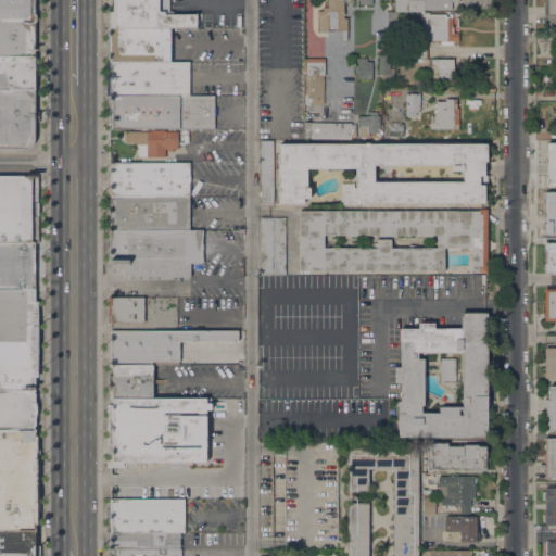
[(0,0),(36,0),(36,23),(0,23),(0,0)]
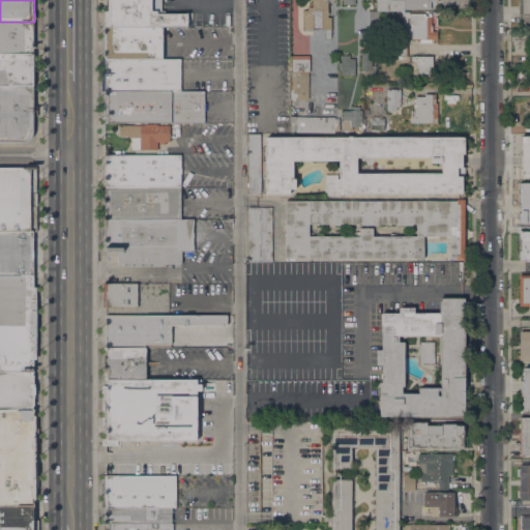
[(106,28),(106,10),(108,10),(108,0),(160,0),(160,10),(165,10),(165,13),(186,13),(186,19),(189,19),(189,22),(186,22),(186,26),(162,26),(162,28),(106,28)]
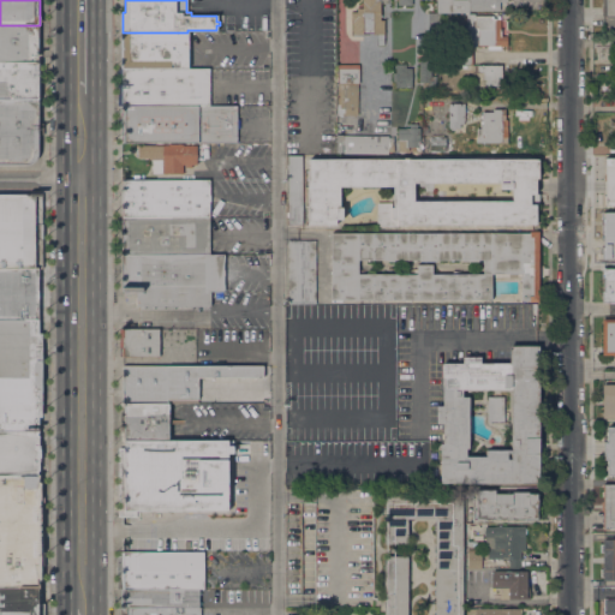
[(380,0),(380,21),(384,21),(384,46),(377,45),(377,35),(352,35),(352,19),(351,19),(351,12),(357,12),(357,9),(362,9),(362,0),(380,0)]
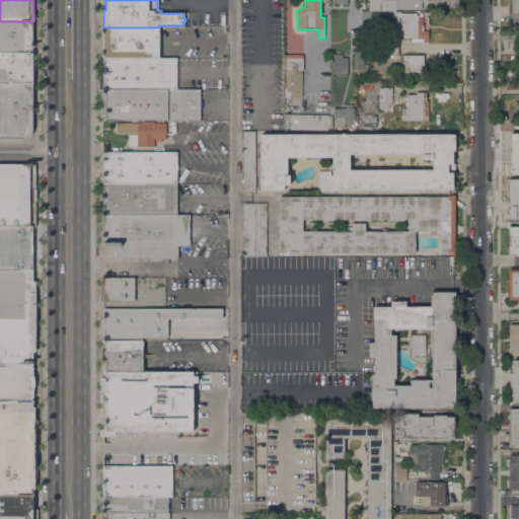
[(369,10),(369,0),(429,0),(429,2),(422,2),(422,9),(395,9),(395,11),(372,11),(372,12),(368,12),(368,10),(369,10)]
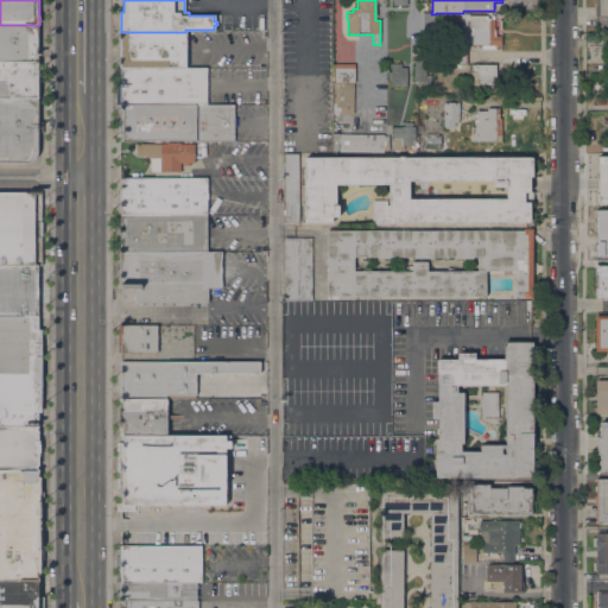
[(607,16),(595,16),(595,0),(607,0),(607,16)]
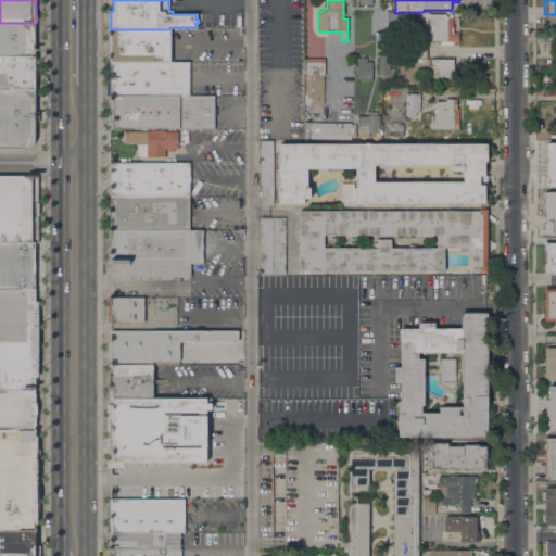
[(394,13),(399,13),(399,35),(387,35),(387,11),(394,11),(394,13)]
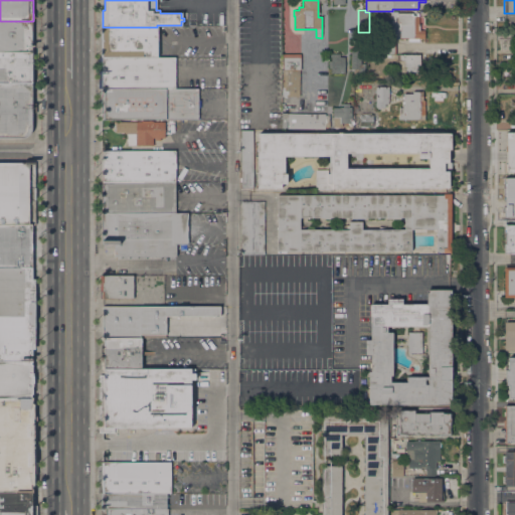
[(381,35),(390,35),(390,12),(397,12),(397,13),(409,13),(409,16),(418,16),(418,30),(424,30),(424,38),(395,38),(395,49),(381,49),(381,35)]
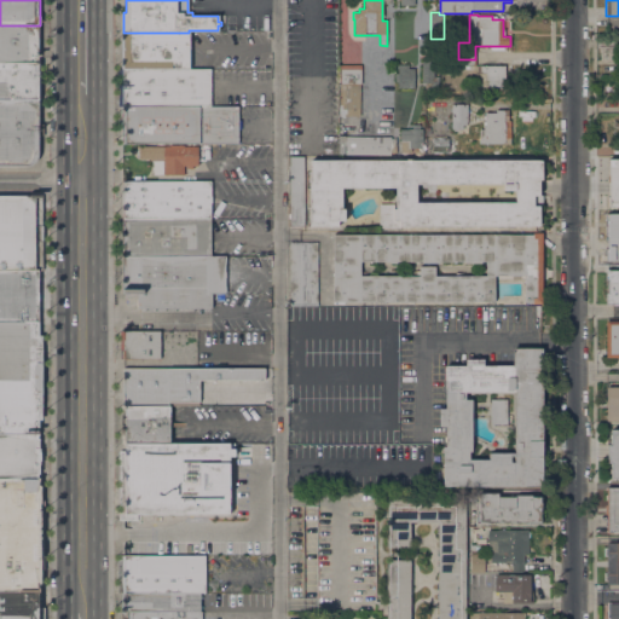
[(0,25),(40,25),(40,62),(39,62),(39,63),(0,63),(0,25)]
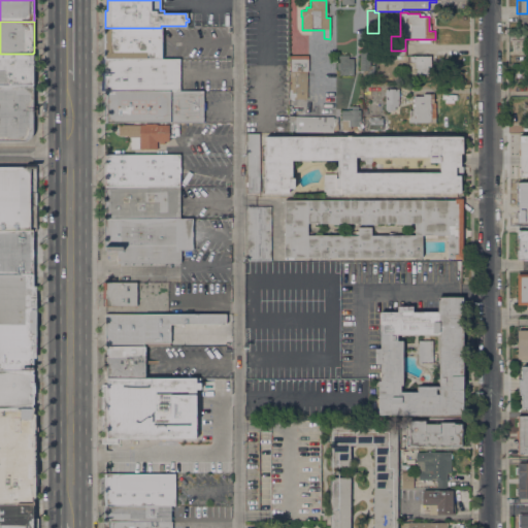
[(162,59),(179,59),(179,60),(105,60),(105,28),(161,28),(162,59)]
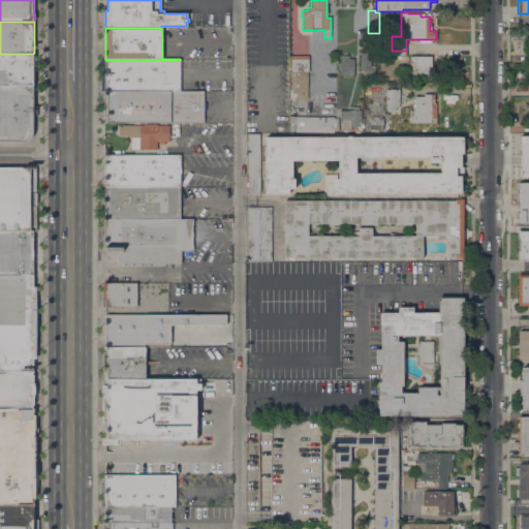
[(406,51),(406,56),(405,56),(405,64),(392,64),(392,51),(406,51)]
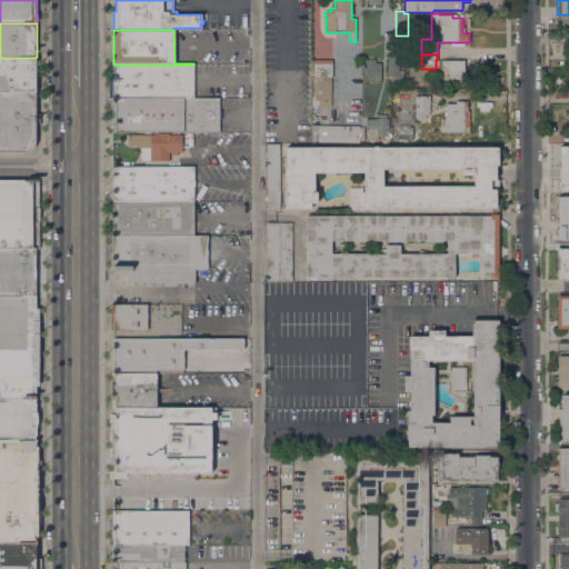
[(399,57),(399,70),(403,70),(402,85),(390,83),(390,77),(388,77),(388,57),(399,57)]
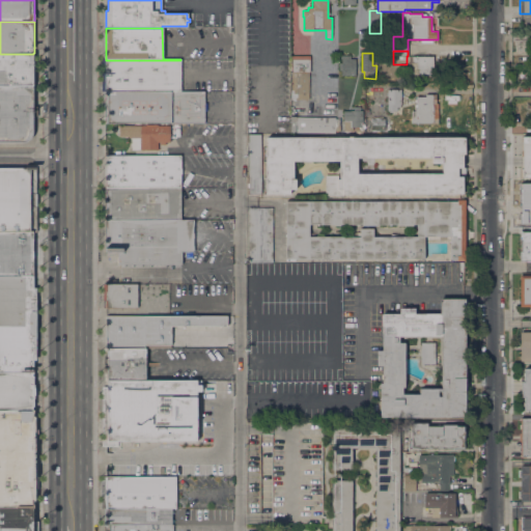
[(0,54),(33,54),(33,86),(0,86),(0,54)]
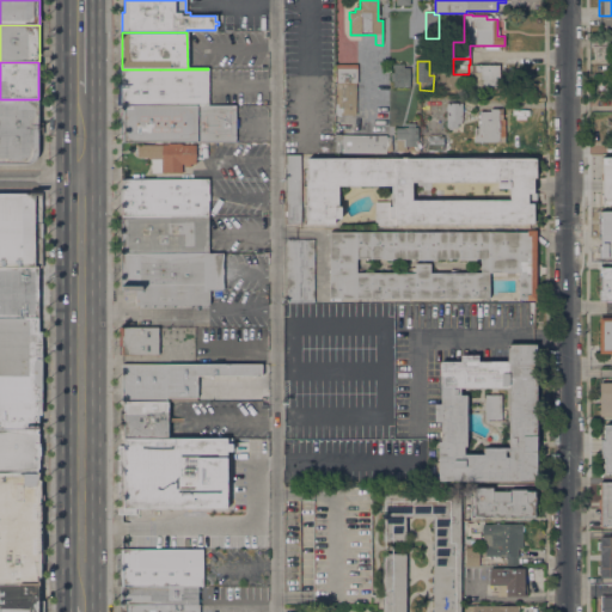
[(356,109),(336,109),(336,63),(356,65),(356,109)]
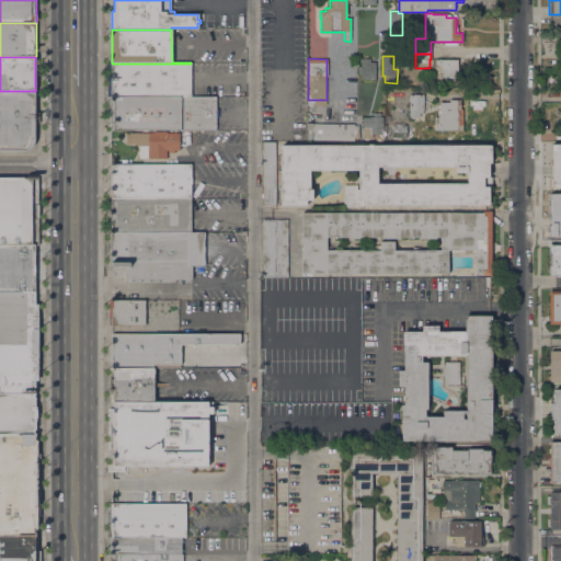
[(376,80),(359,80),(359,75),(357,75),(357,67),(361,67),(361,58),(370,58),(370,61),(376,61),(376,80)]
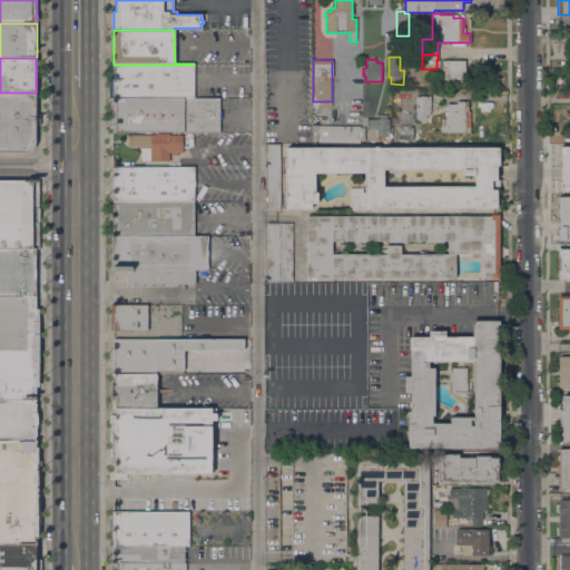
[(464,68),(470,68),(470,82),(448,82),(446,68),(440,68),(440,60),(464,60),(464,68)]
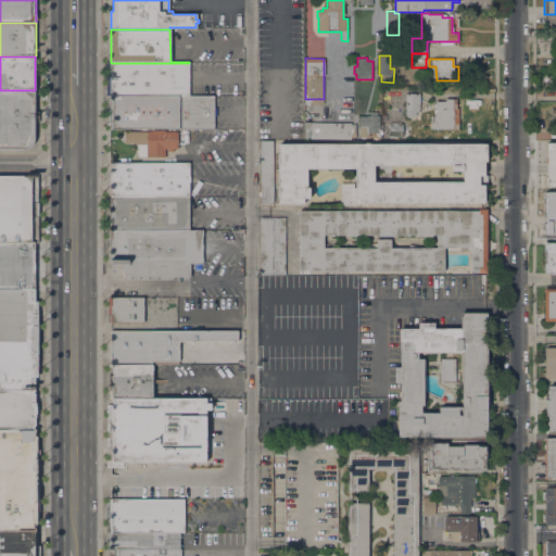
[(106,97),(106,63),(111,63),(189,63),(189,95),(213,95),(213,97),(106,97)]
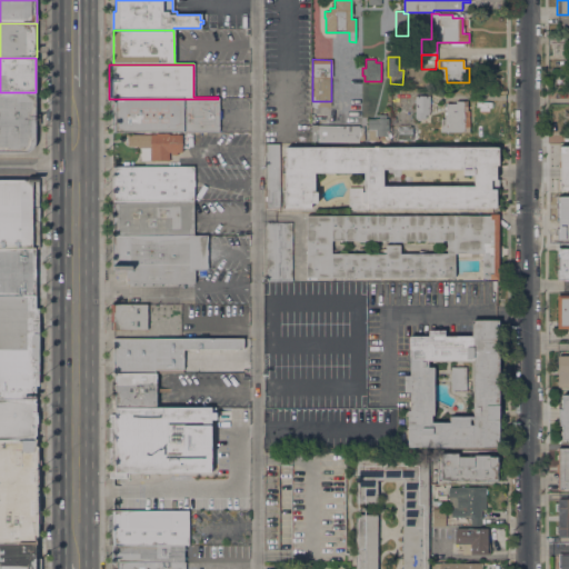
[(0,92),(36,92),(36,137),(36,142),(33,148),(31,151),(27,152),(0,152),(0,92)]
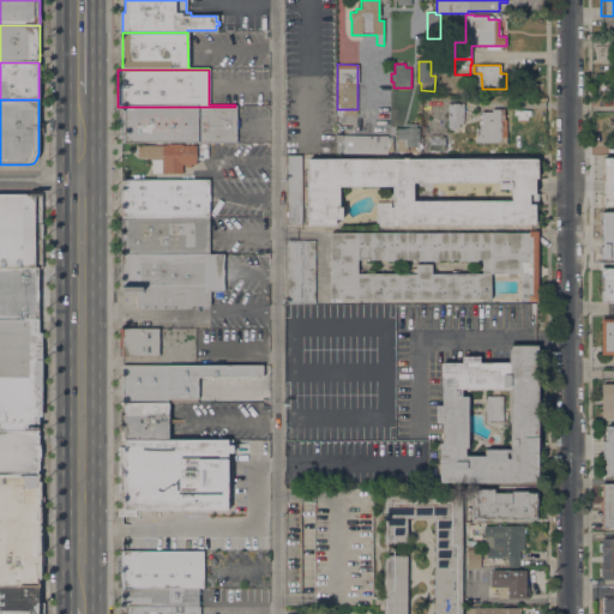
[(463,103),(464,124),(459,124),(459,128),(453,128),(453,130),(449,130),(449,128),(447,128),(447,103),(463,103)]
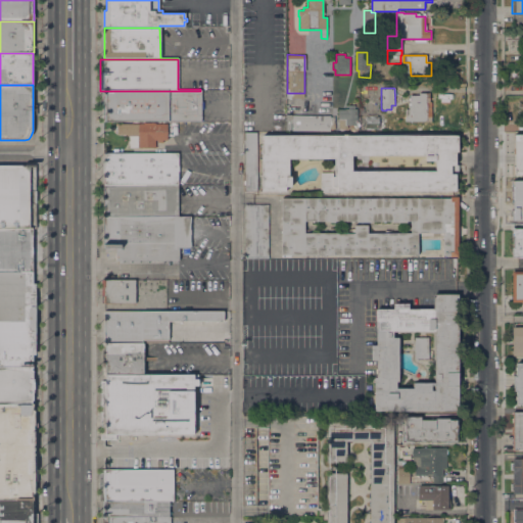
[(100,122),(100,91),(200,91),(200,101),(203,101),(204,109),(201,109),(201,121),(104,122),(100,122)]
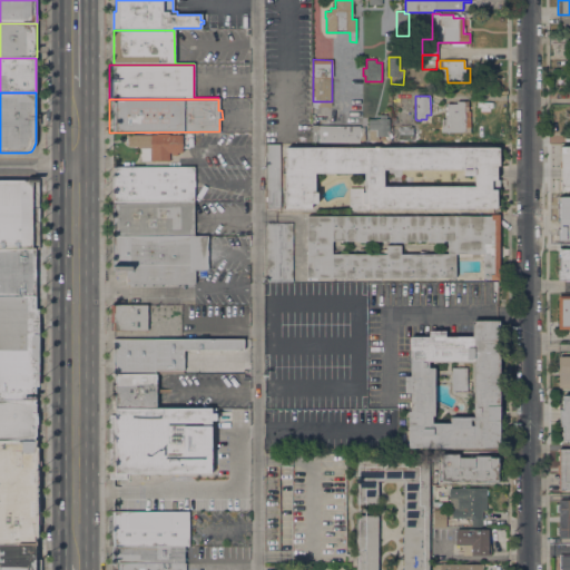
[(442,119),(445,119),(445,116),(446,116),(448,104),(457,104),(457,101),(468,101),(468,110),(470,110),(470,130),(465,130),(465,133),(442,131),(442,119)]
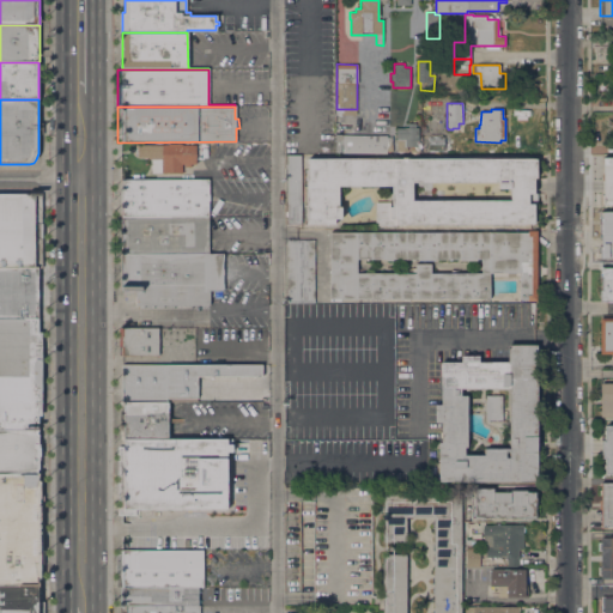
[(418,147),(406,147),(406,151),(394,151),(394,139),(395,139),(396,128),(408,128),(408,123),(416,123),(416,128),(418,128),(418,147)]
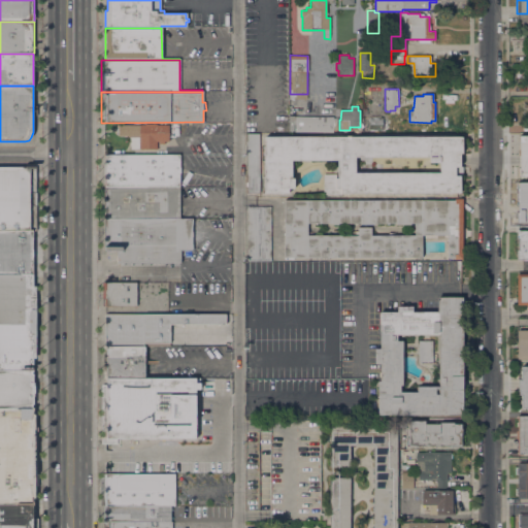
[(333,117),(333,132),(295,132),(295,117),(333,117)]
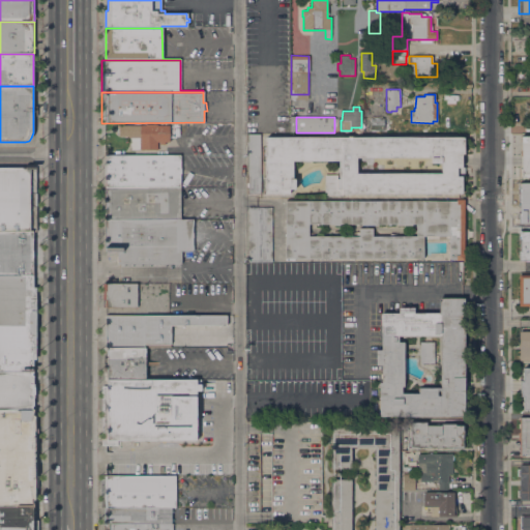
[(389,118),(389,131),(364,131),(364,117),(389,118)]
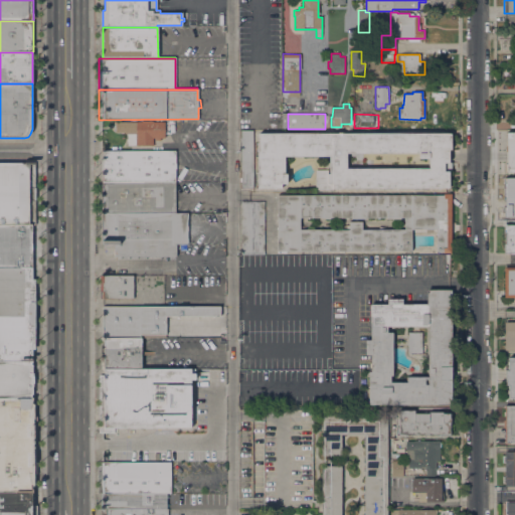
[(141,122),(141,121),(154,121),(154,122),(164,122),(164,138),(160,138),(160,140),(156,140),(156,138),(153,138),(153,146),(136,146),(136,134),(125,134),(125,133),(115,133),(115,122),(141,122)]
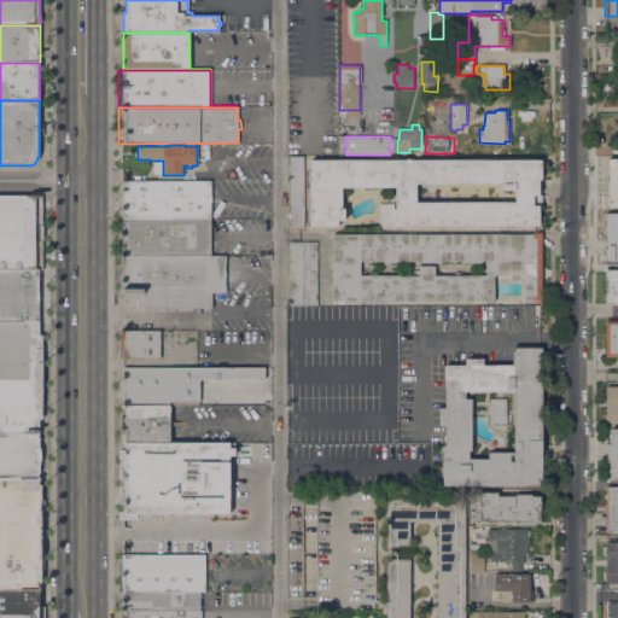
[(303,227),(289,227),(289,157),(303,157),(303,227)]
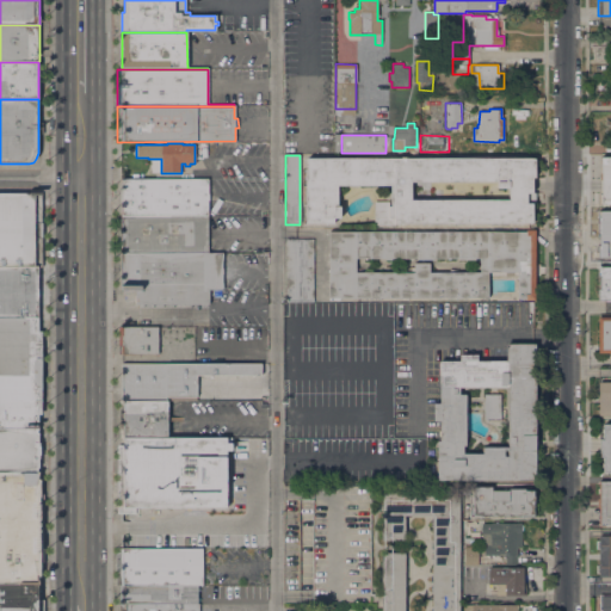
[(610,155),(610,203),(597,203),(597,193),(599,193),(599,155),(610,155)]
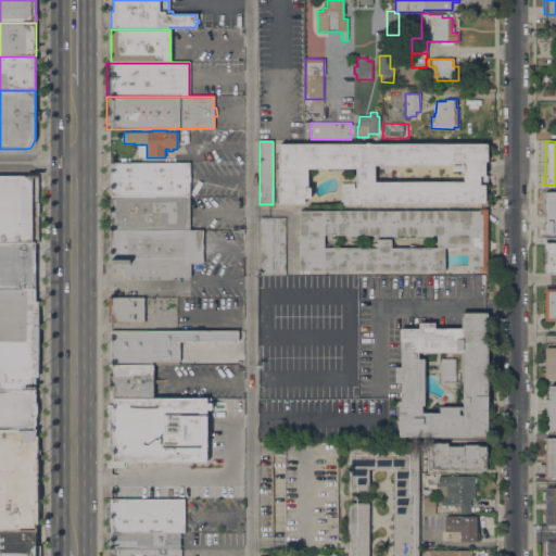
[(340,204),(340,184),(355,184),(355,168),(307,168),(307,188),(310,188),(310,199),(303,199),(303,203),(277,203),(277,153),(279,153),(279,144),(485,144),(485,161),(484,161),(484,175),(488,175),(488,185),(483,185),(483,205),(340,204)]
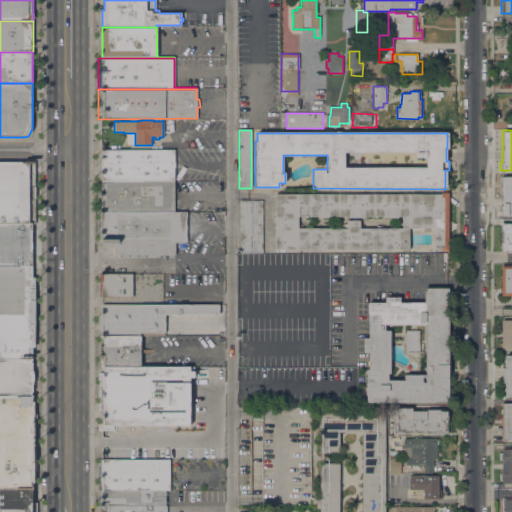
[(102,151),(174,151),(174,182),(102,182),(102,151)]
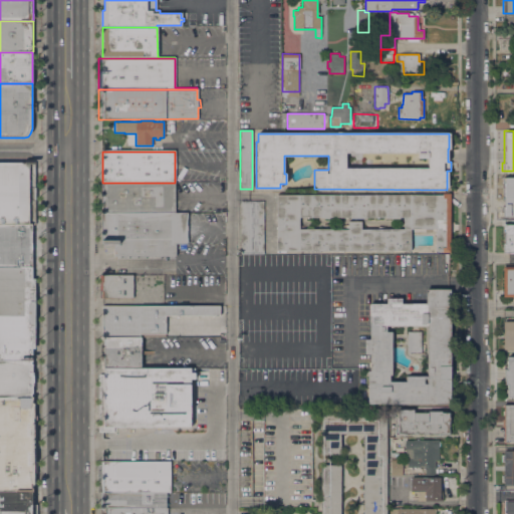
[(0,226),(0,161),(33,161),(33,165),(33,225),(32,225),(32,226),(0,226)]
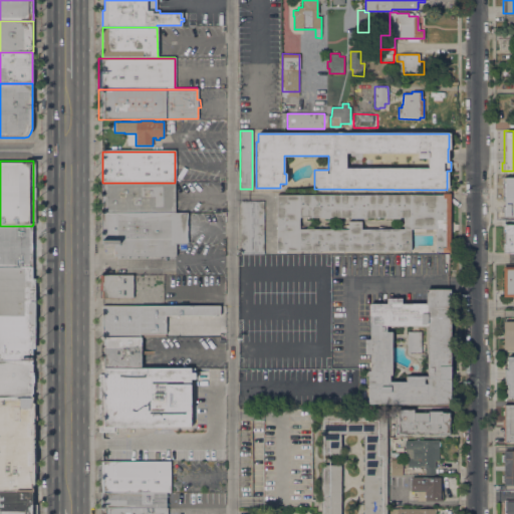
[(513,216),(503,216),(503,176),(513,176),(513,216)]
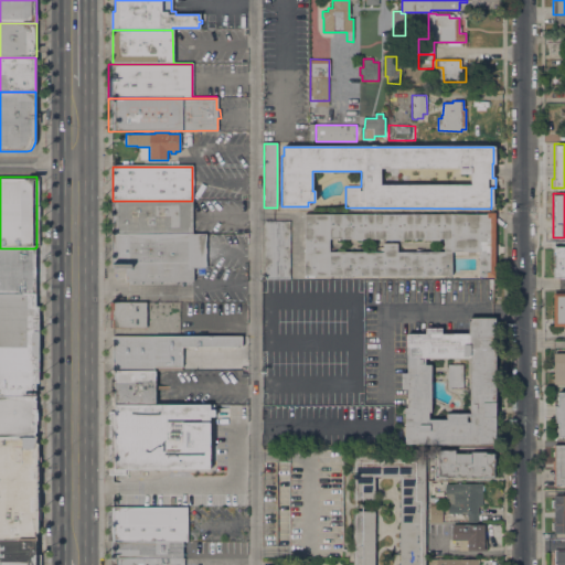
[(192,201),(192,234),(205,234),(205,235),(113,235),(113,201),(192,201)]
